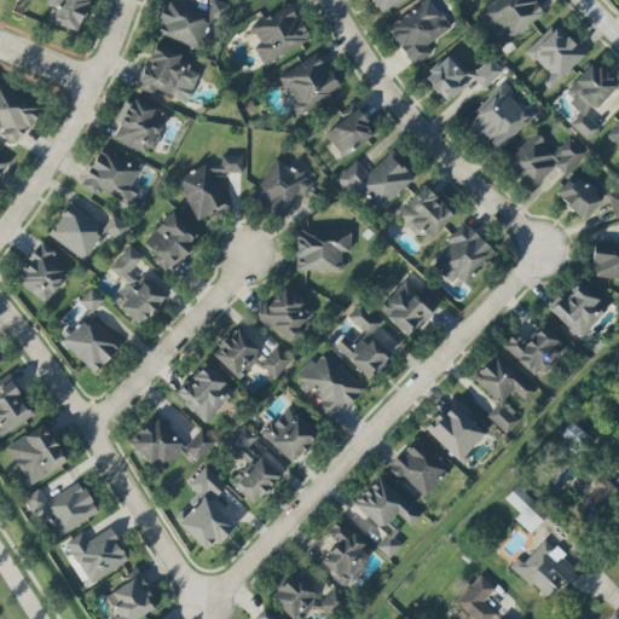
[(80,32),(87,0),(47,0),(46,6),(51,7),(47,23),(80,32)]
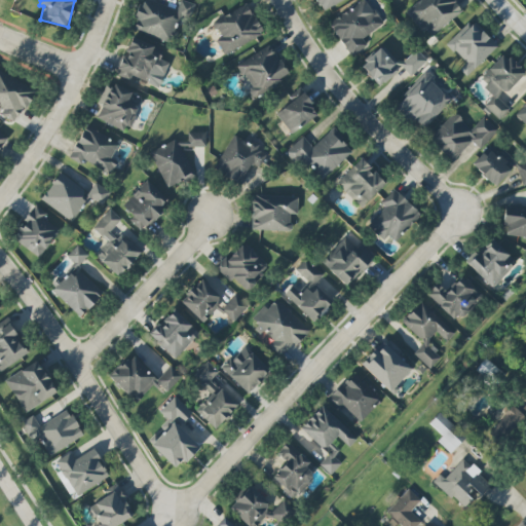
[(170,42),(178,17),(189,22),(195,4),(181,0),(180,0),(178,9),(148,0),(142,0),(136,20),(138,21),(134,31),(170,42)]
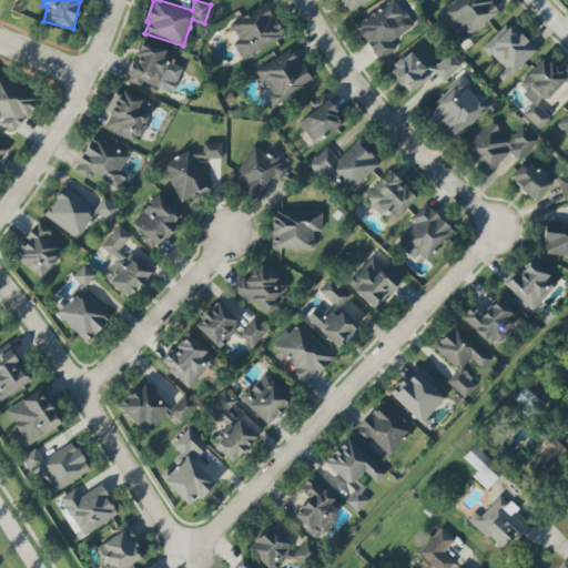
[(340,0),(346,11),(368,0),(340,0)]
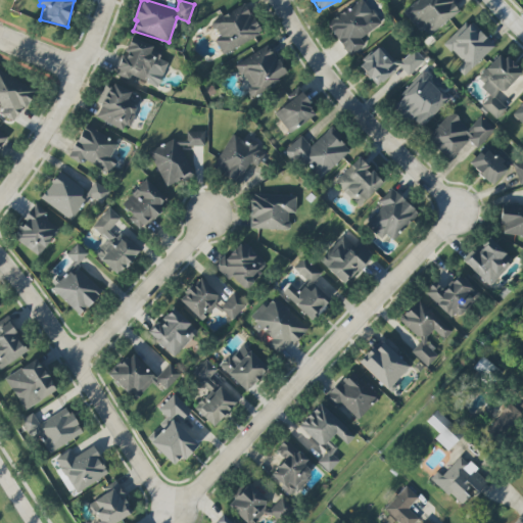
[(380,26),(365,0),(362,0),(327,21),(348,56),(365,46),(361,38),(380,26)]
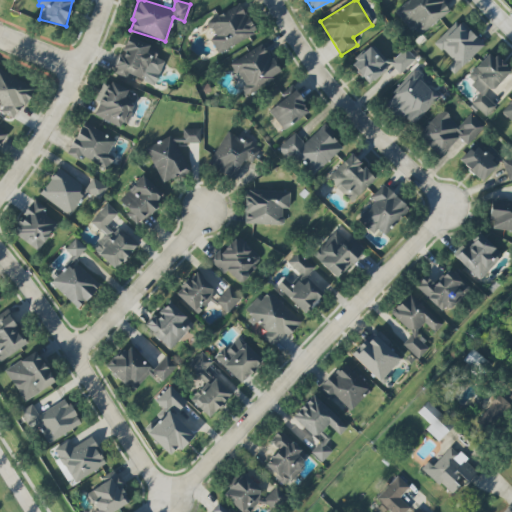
[(451,12),(441,0),(409,0),(396,10),(416,37),(451,12)]
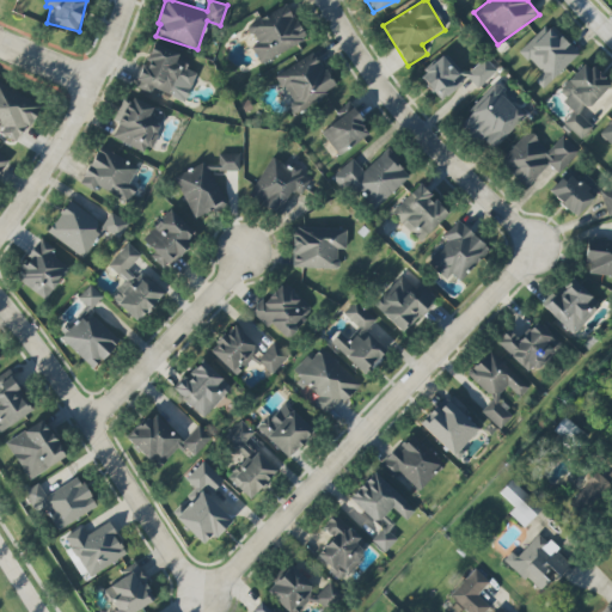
[(261,65),(306,40),(287,4),(248,26),(257,44),(251,48),(261,65)]
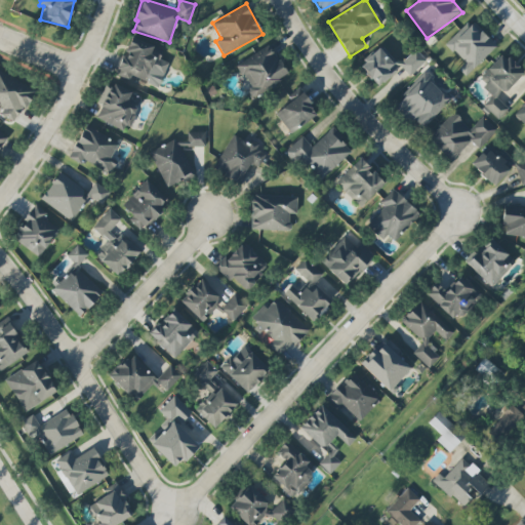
[(446,44),(466,63),(458,70),(467,77),(496,46),(469,21),(446,44)]
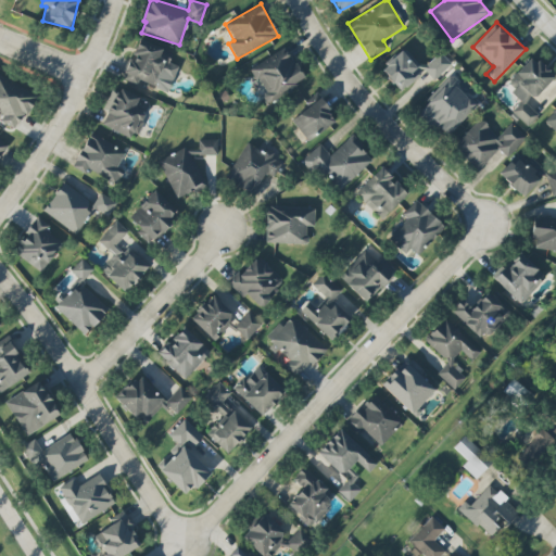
[(178,66),(169,63),(173,52),(138,39),(123,79),(138,85),(139,81),(165,90),(169,78),(174,79),(178,66)]
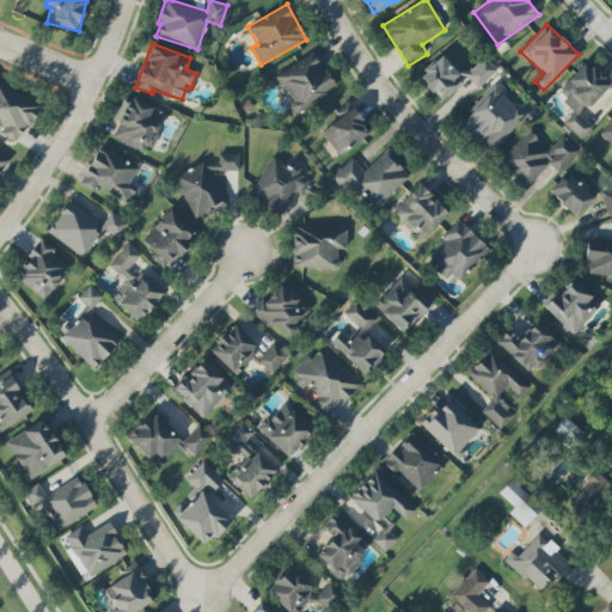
[(497,72),(485,57),(465,75),(446,54),(418,77),(440,101),(467,77),(478,89),(497,72)]
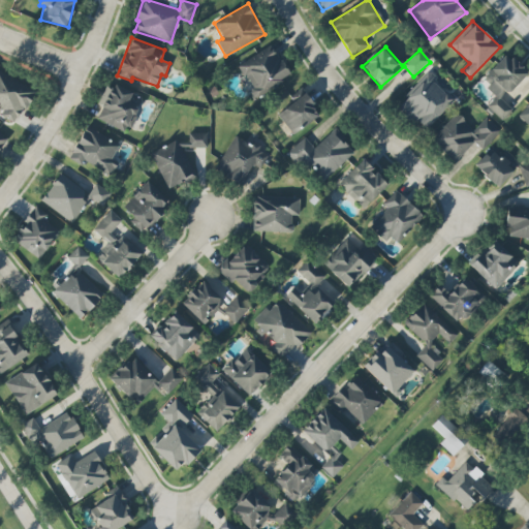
[(288,75),(276,48),(240,63),(254,99),(284,86),(281,79),(288,75)]
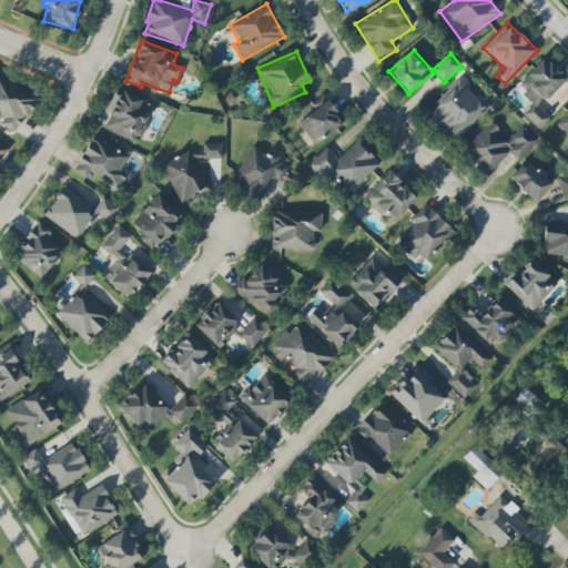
[(517,87),(534,102),(523,115),(538,130),(550,118),(537,105),(545,97),(548,100),(567,80),(543,58),(517,87)]
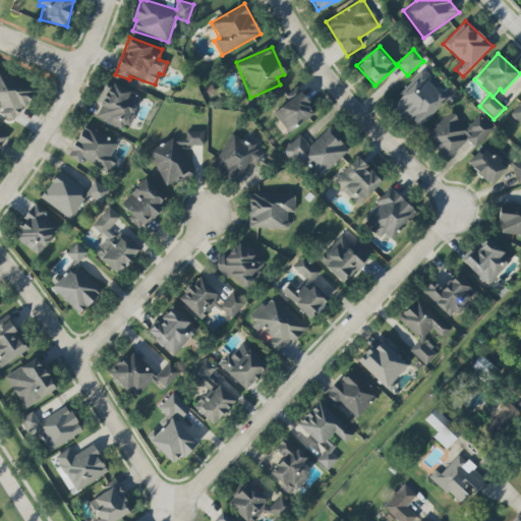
[(0,104),(4,107),(0,114),(17,122),(35,89),(0,70),(0,104)]
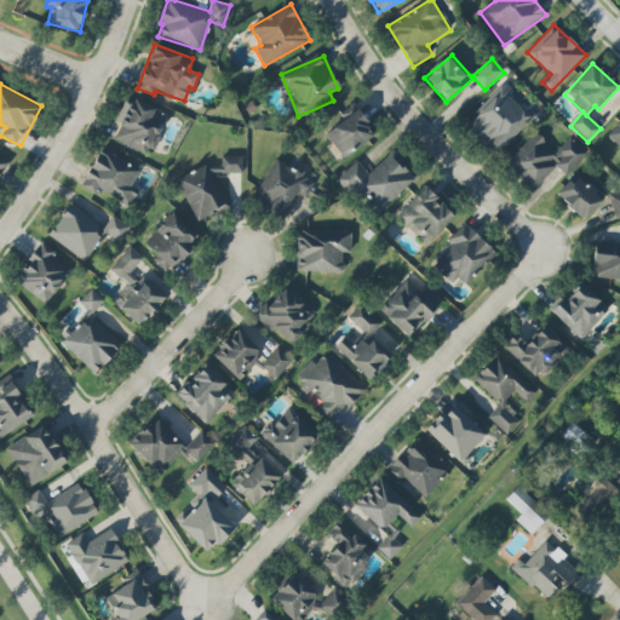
[(498,155),(534,116),(503,87),(466,125),(498,155)]
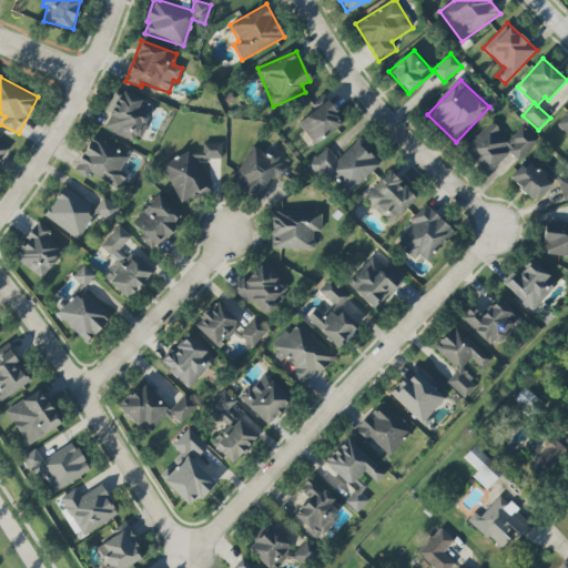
[(114,89),(104,113),(110,115),(104,129),(137,143),(153,105),(114,89)]
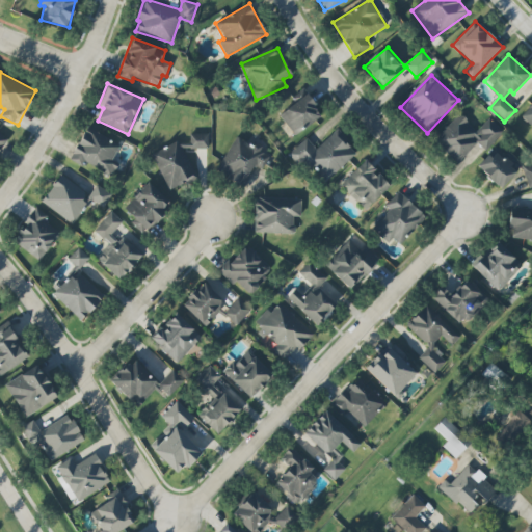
[(294,135),(322,116),(307,95),(278,114),(294,135)]
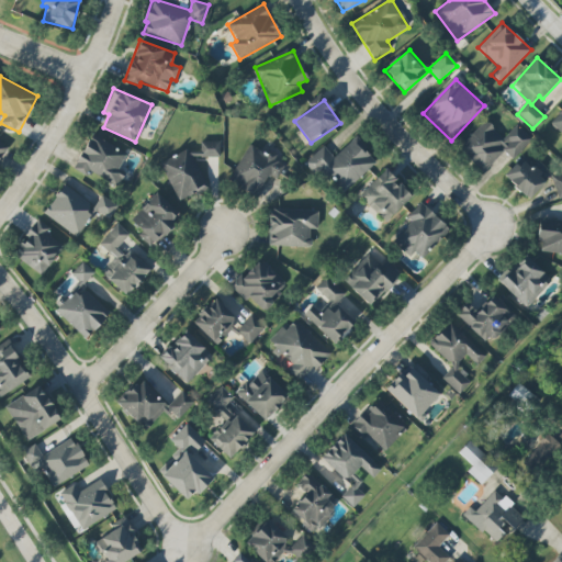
[(561,109),(549,123),(561,134),(561,109)]
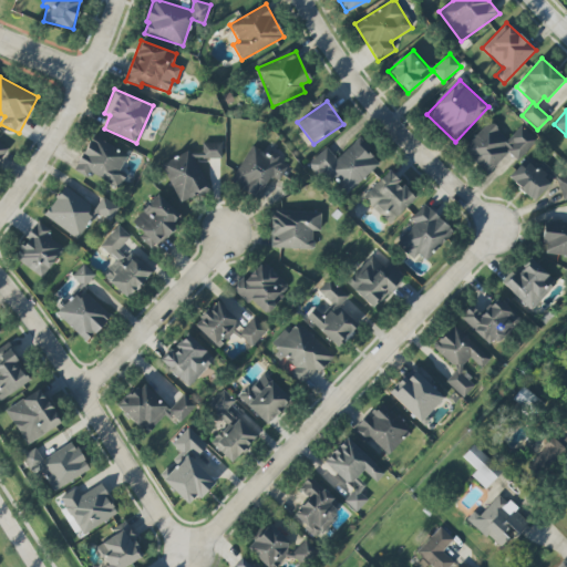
[(517,161),(536,141),(521,126),(508,140),(488,121),(462,151),(487,175),(508,153),(517,161)]
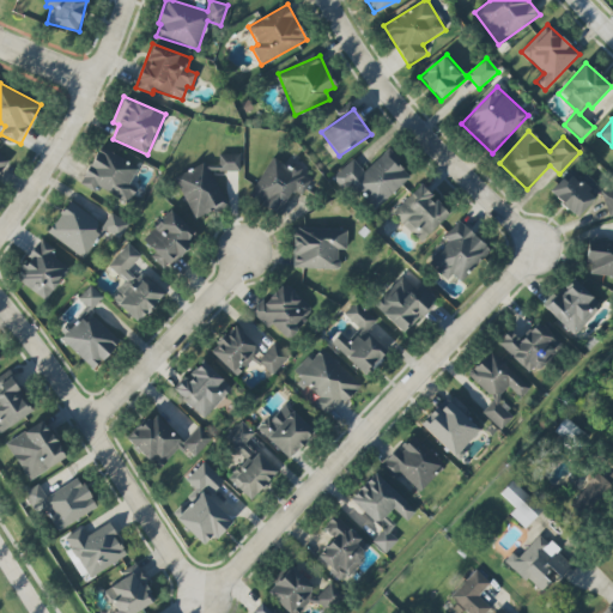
[(139,165),(98,147),(83,182),(129,204),(135,192),(128,188),(139,165)]
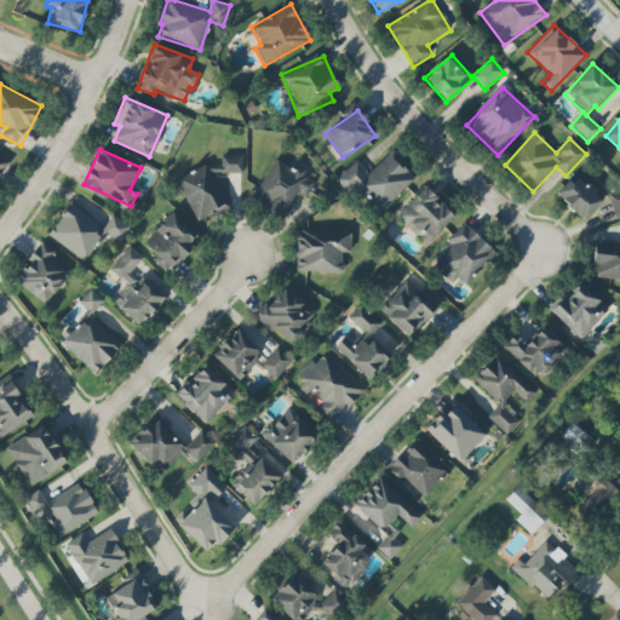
[(375,216),(417,178),(392,153),(368,173),(356,161),(339,177),(375,216)]
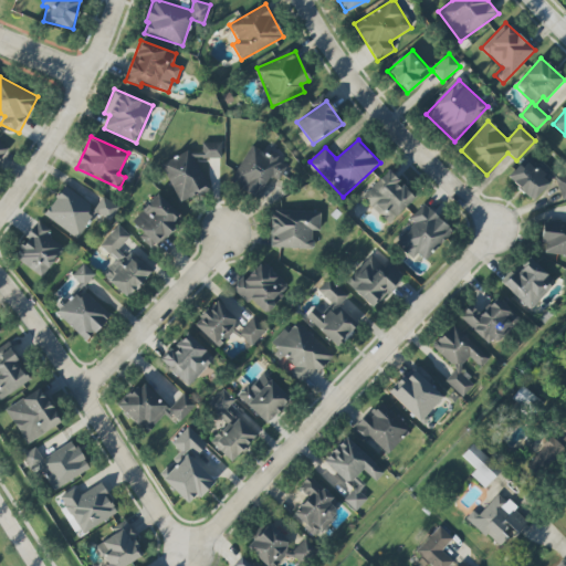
[(0,160),(9,148),(0,143),(0,160)]
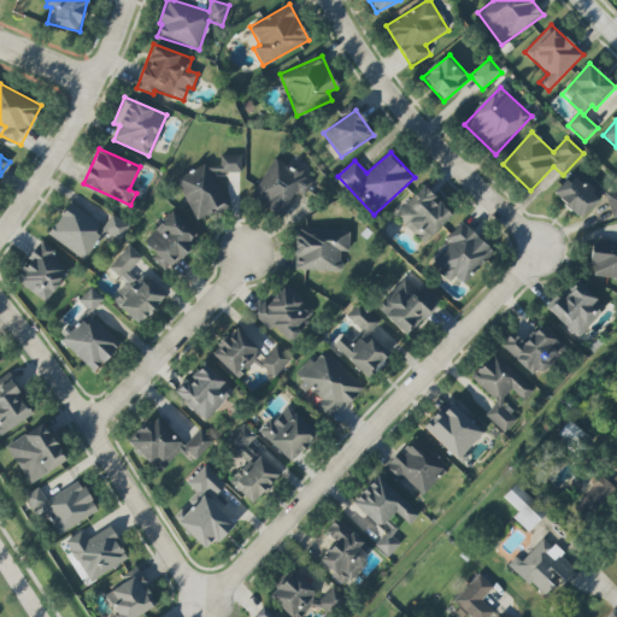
[(176,178),(197,222),(210,216),(215,215),(229,209),(229,207),(212,174),(241,172),(241,156),(221,156),(221,163),(215,165),(204,165),(176,178)]
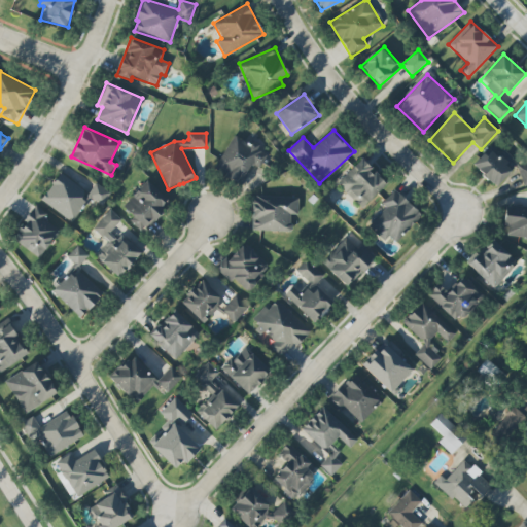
[(268,154),(258,150),(259,147),(233,134),(214,172),(242,185),(251,166),(260,170),(268,154)]
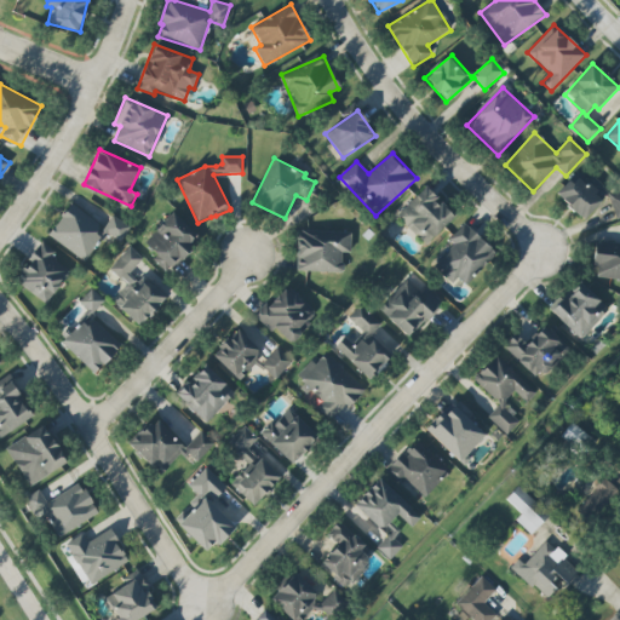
[(602,185),(593,177),(586,185),(575,176),(557,196),(584,220),(602,201),(595,194),(602,185)]
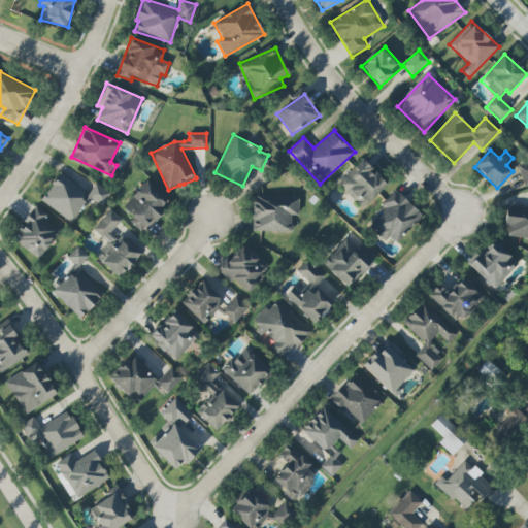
[(337,185),(363,208),(387,184),(361,159),(337,185)]
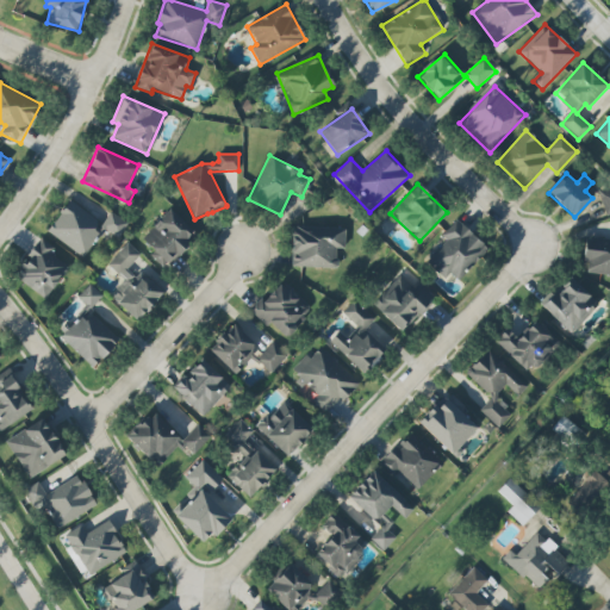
[(609,215),(609,188),(598,193),(607,216),(609,215)]
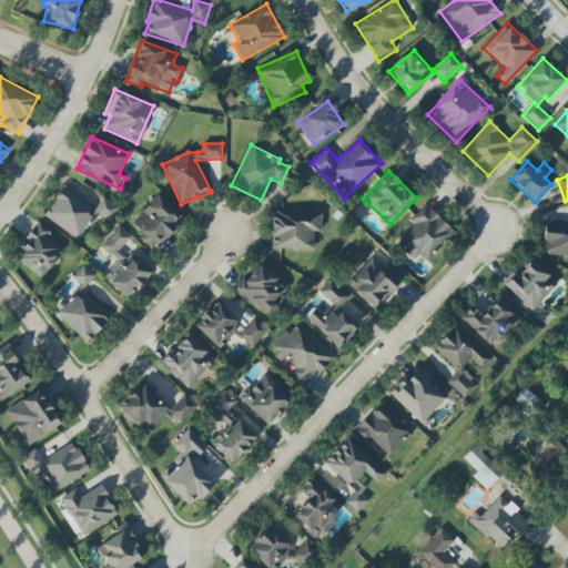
[(44,216),(79,240),(95,214),(110,223),(120,208),(102,196),(95,208),(64,186),(44,216)]
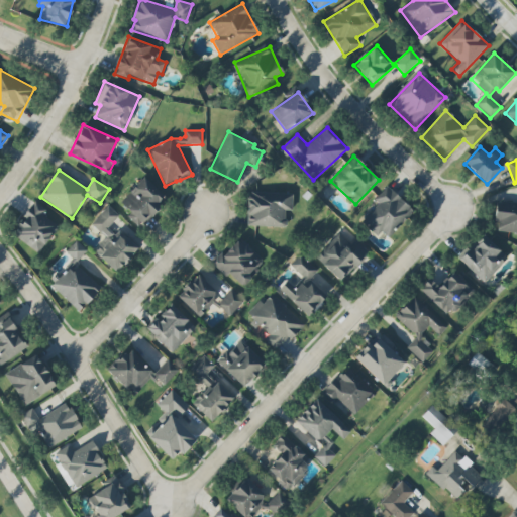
[(139,227),(160,206),(158,204),(165,197),(143,177),(120,203),(130,212),(126,216),(139,227)]
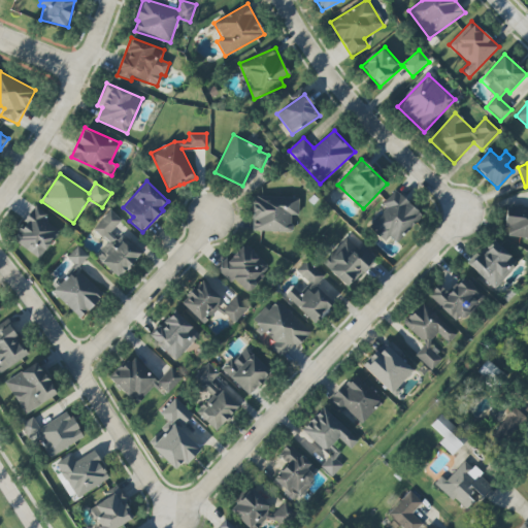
[(397,243),(422,213),(394,191),(383,204),(386,207),(369,227),(386,241),(390,236),(397,243)]
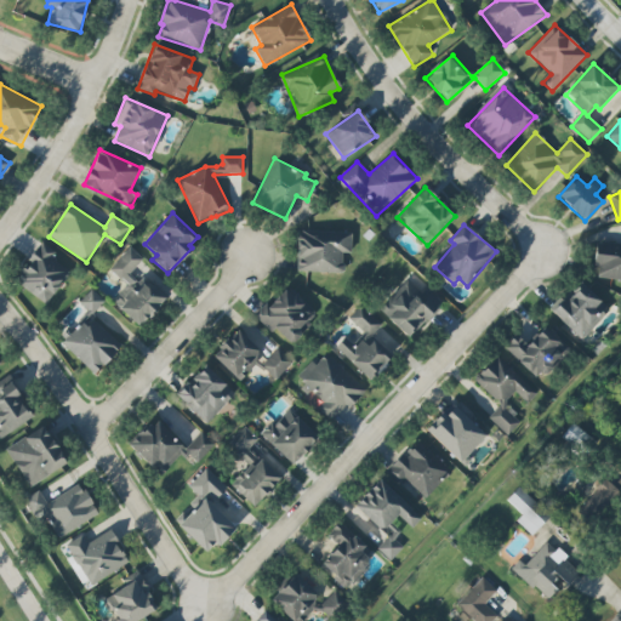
[(297,272),(342,272),(342,252),(352,252),(352,232),(297,232),(297,272)]
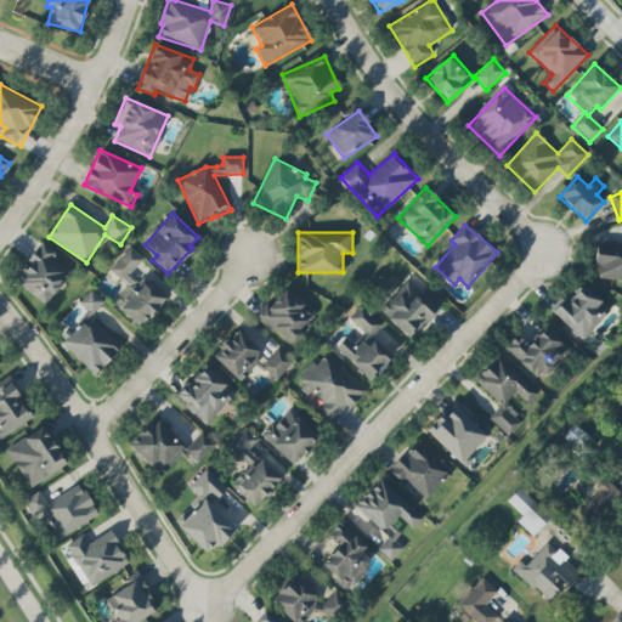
[(621,281),(621,244),(597,243),(594,266),(600,267),(599,278),(621,281)]
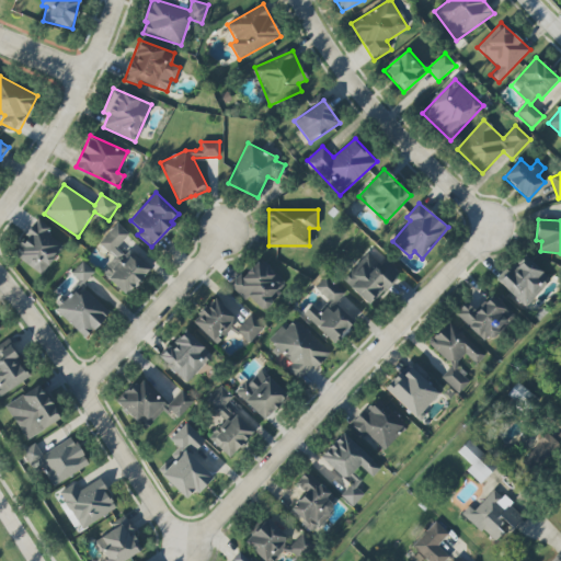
[(42,275),(65,243),(36,221),(12,254),(42,275)]
